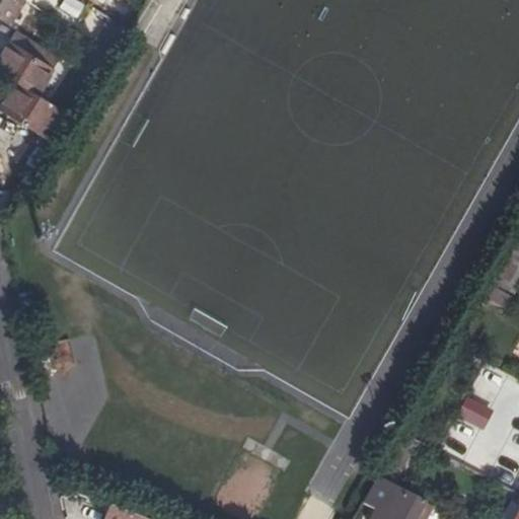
[(20,0),(0,0),(0,20),(9,26),(25,3),(20,0)]
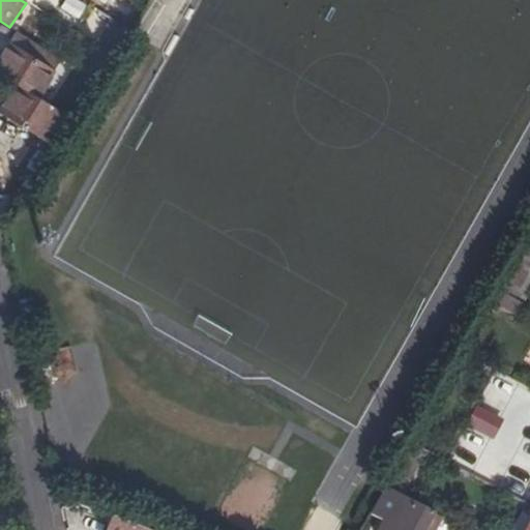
[(76,0),(59,0),(57,3),(74,17),(83,5),(76,0)]
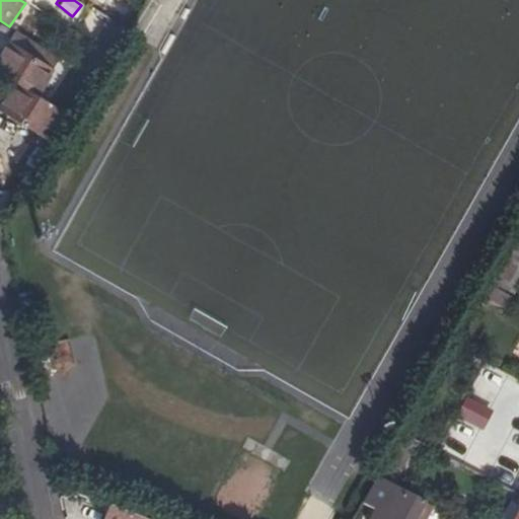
[(129,16),(133,3),(123,0),(109,0),(106,9),(129,16)]
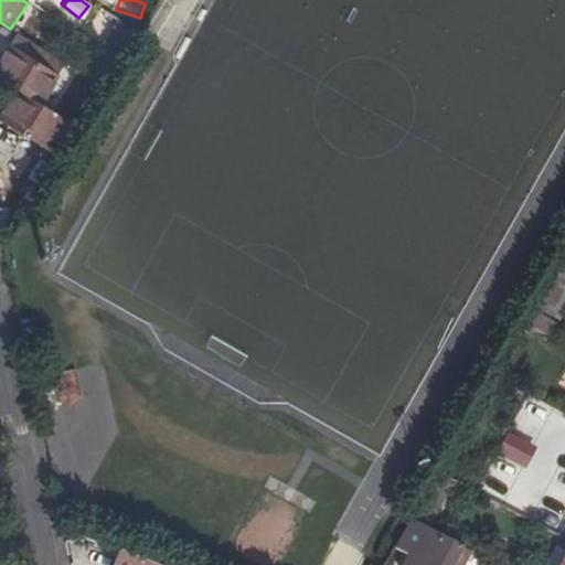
[(0,77),(19,91),(41,105),(66,65),(18,33),(0,60),(0,77)]
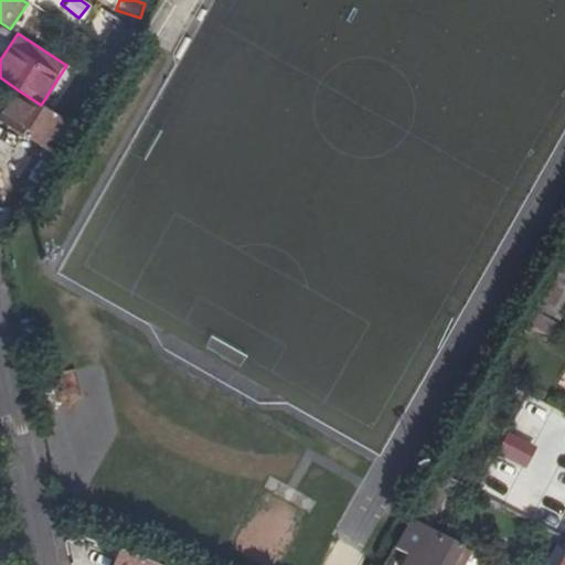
[(41,105),(19,91),(0,118),(50,151),(68,123),(41,105)]
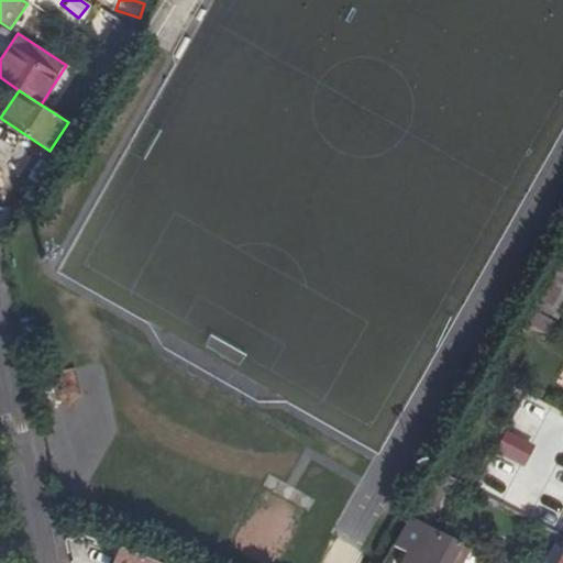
[(74,370),(54,374),(58,398),(78,395),(74,370)]
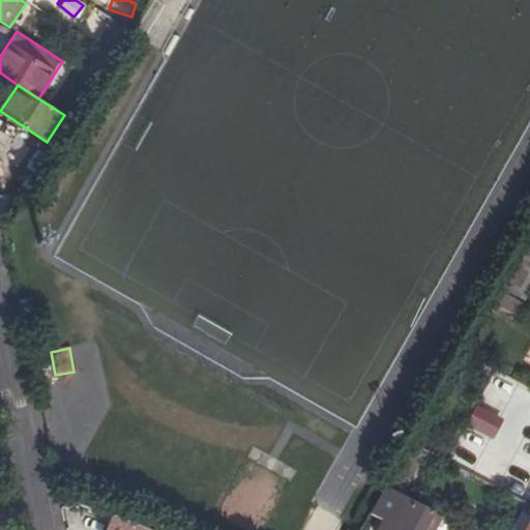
[(464,430),(494,438),(500,413),(470,406),(464,430)]
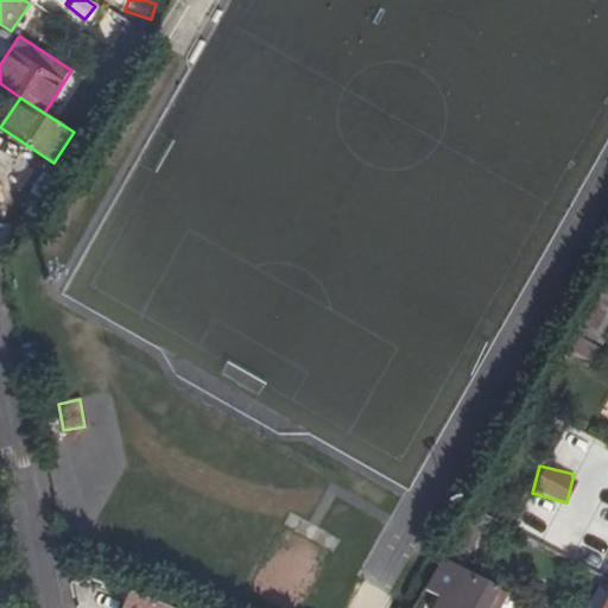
[(485,607),(495,587),(442,558),(424,590),(439,599),(435,607),(485,607)]
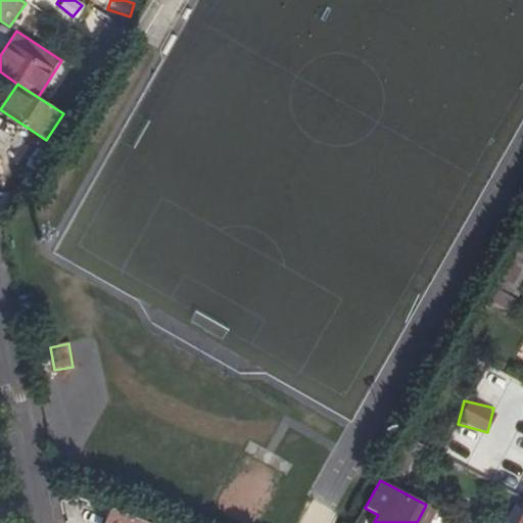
All buildings are outlined.
